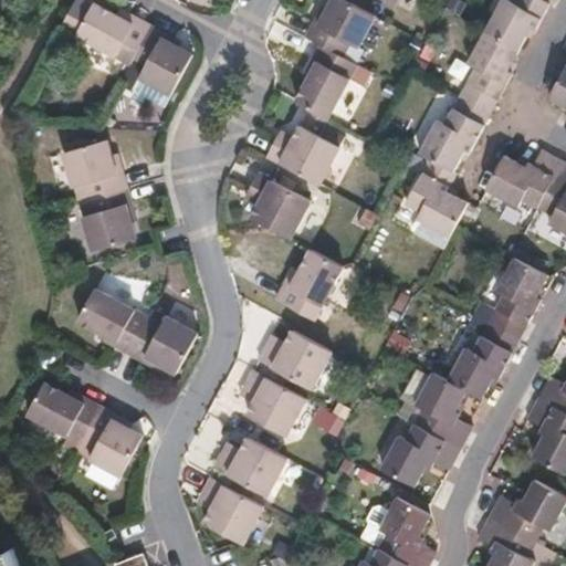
[(356,48),(373,16),(343,0),(331,0),(323,16),(320,13),(313,24),(306,39),(321,46),(341,58),(348,44),(356,48)]
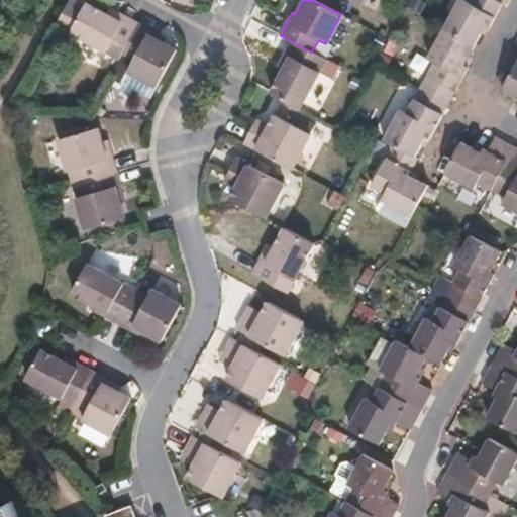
[(457,0),(444,27),(476,43),(486,23),(491,26),(504,0),(467,0),(466,0),(457,0)]
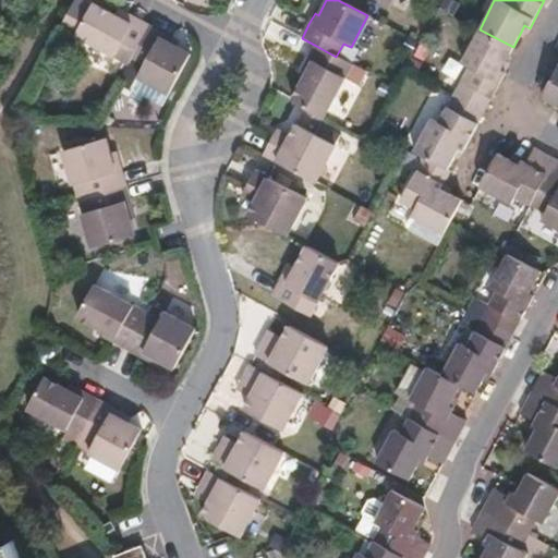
[(94,3),(92,5),(76,34),(128,62),(129,59),(148,24),(134,16),(132,22),(94,3)]
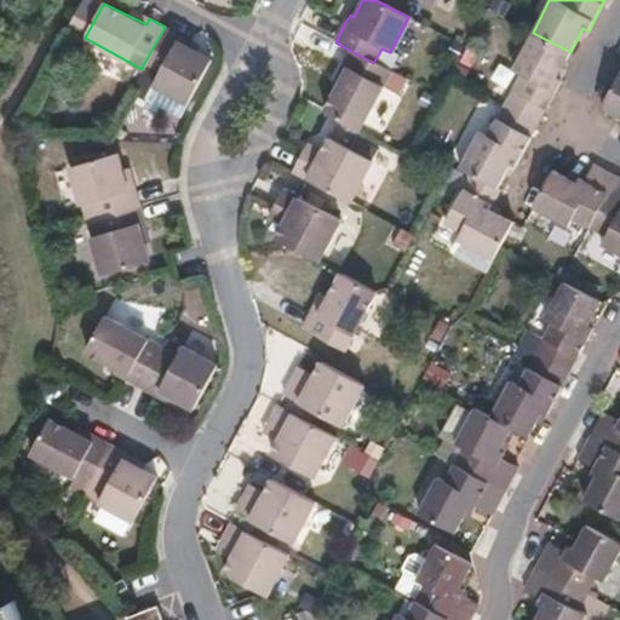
[(191,41),(165,27),(143,65),(160,73),(154,84),(189,103),(213,58),(189,46),(191,41)]
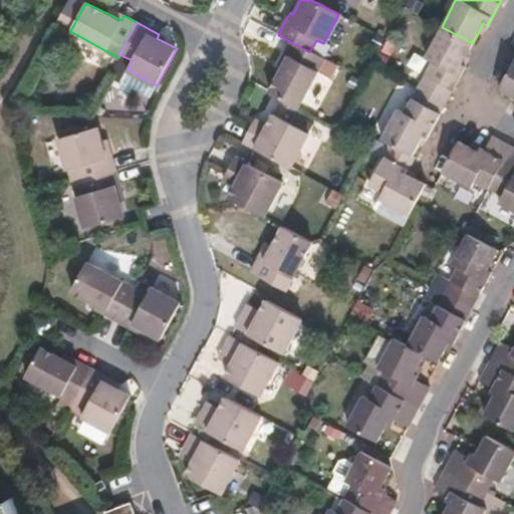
[(418,85),(448,101),(467,65),(462,62),(473,43),(442,27),(426,57),(432,59),(418,85)]
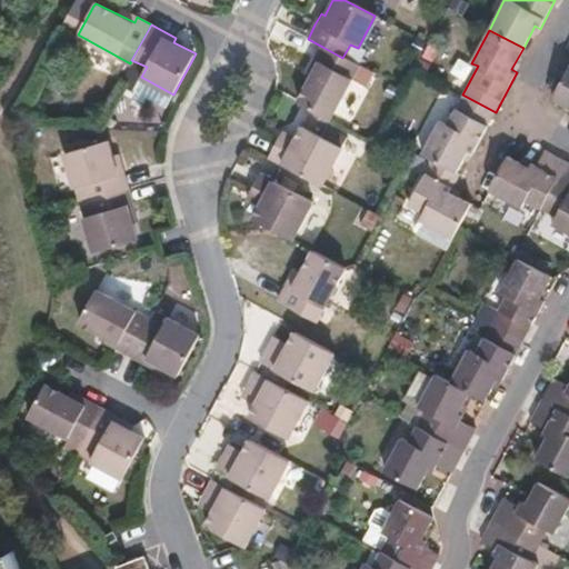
[(329,121),(359,67),(342,58),(322,47),(310,69),(315,71),(297,103),(329,121)]
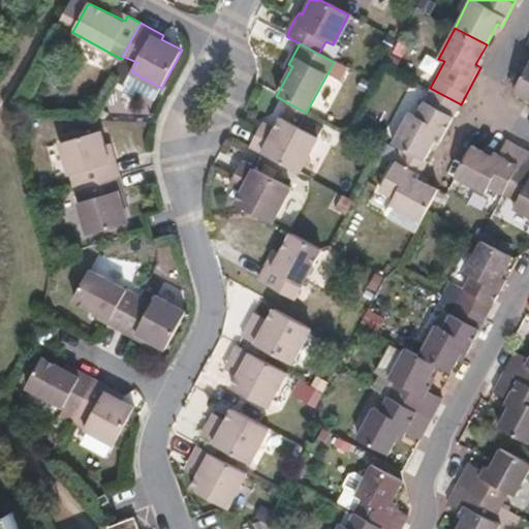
[(528,65),(516,90),(528,97),(528,65)]
